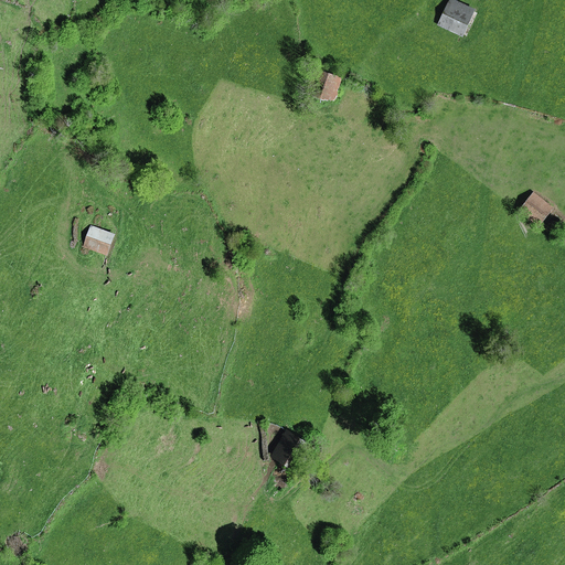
[(449,3),(439,23),(462,35),(473,10),(457,2),(455,7),(449,3)]
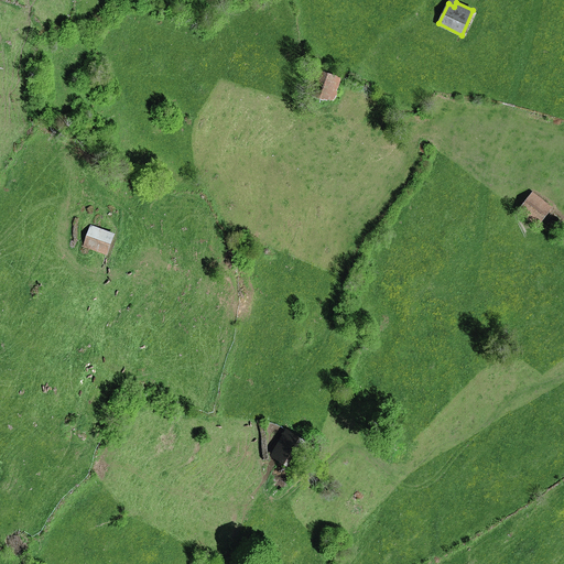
[(316,71),(308,93),(334,101),(342,79),(316,71)]
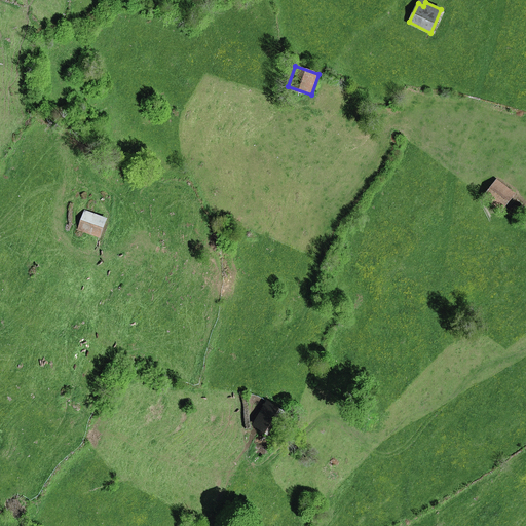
[(496,180),(483,196),(501,209),(514,193),(496,180)]
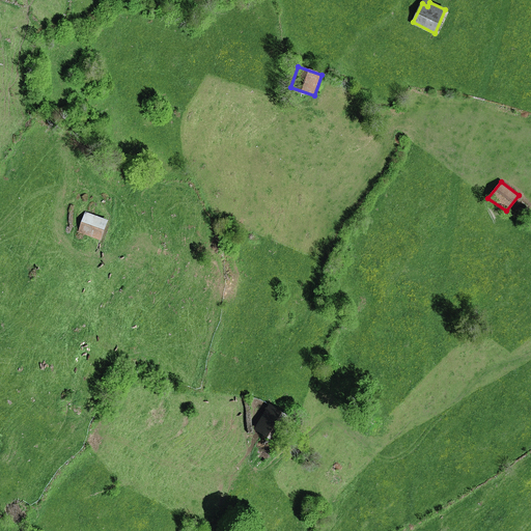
[(84,214),(78,231),(101,240),(107,221),(84,214)]
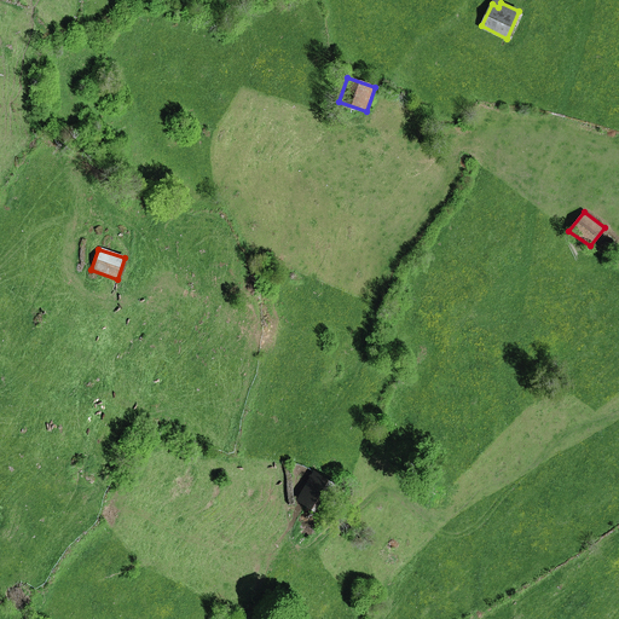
[(316,473),(301,499),(329,515),(345,490),(316,473)]
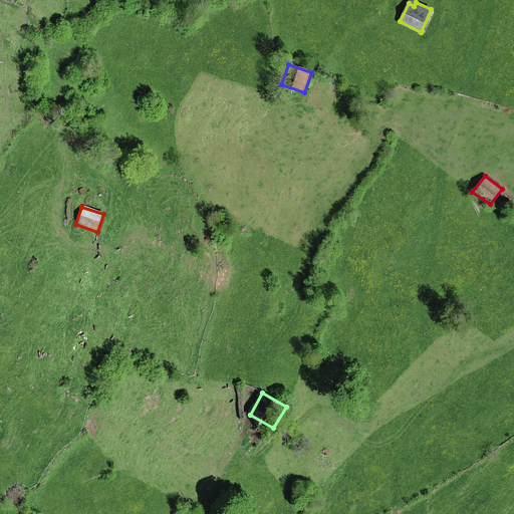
All buildings are outlined.
